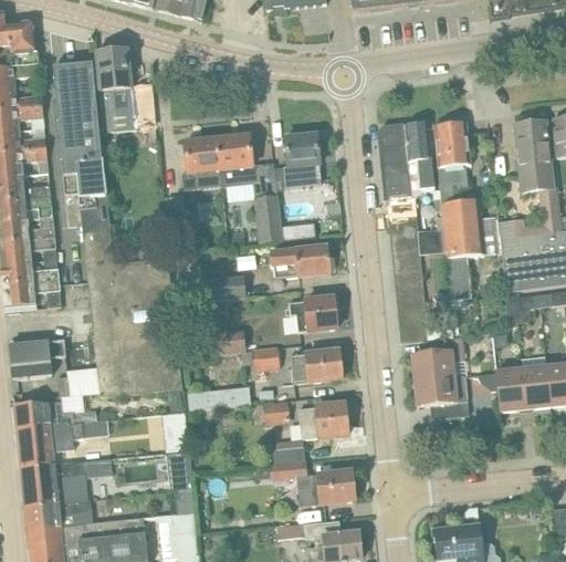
[(157,0),(156,8),(179,13),(181,0),(157,0)]
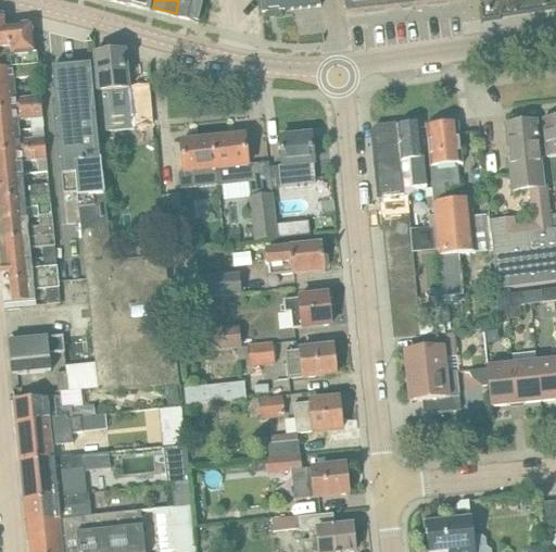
[(178,0),(176,13),(198,19),(202,0),(178,0)]
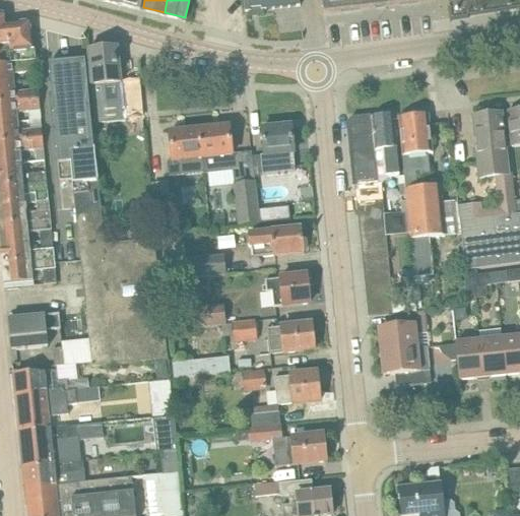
[(244,0),(245,8),(250,8),(250,5),(261,4),(261,7),(300,2),(300,0),(244,0)]
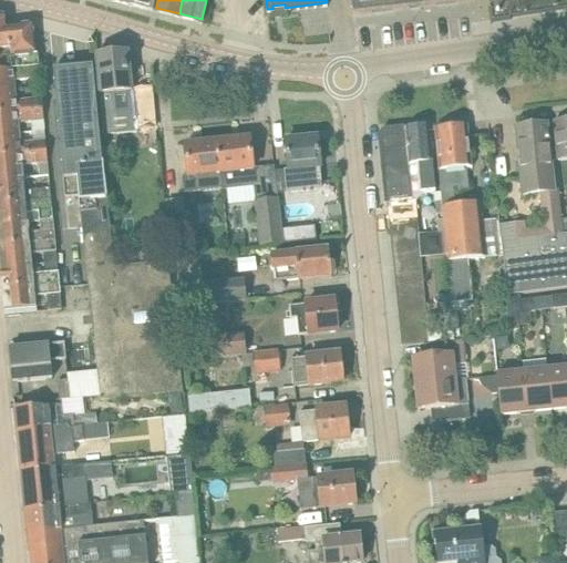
[(351,0),(352,10),(437,0),(351,0)]
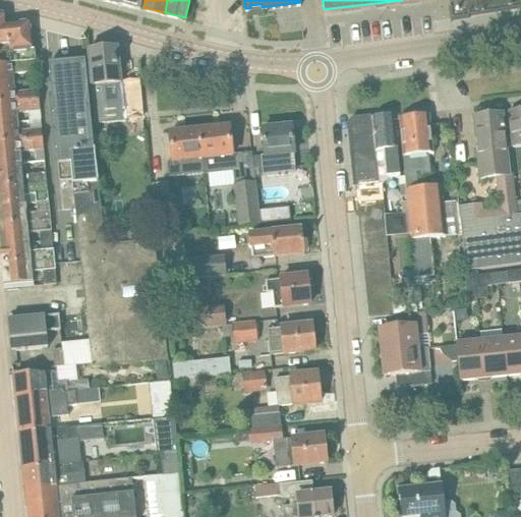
[(450,0),(452,14),(520,4),(520,0),(450,0)]
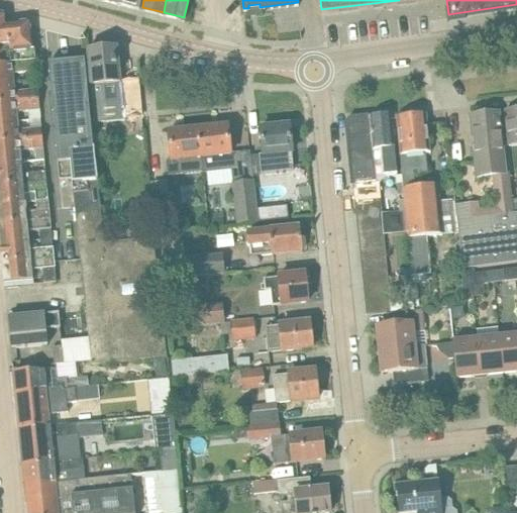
[(11,60),(35,58),(32,37),(30,18),(7,20),(7,23),(11,60)]
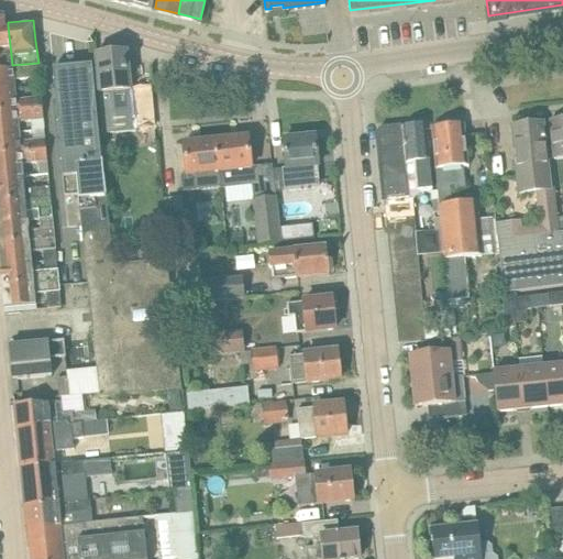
[(0,66),(12,65),(8,25),(0,30),(0,66)]
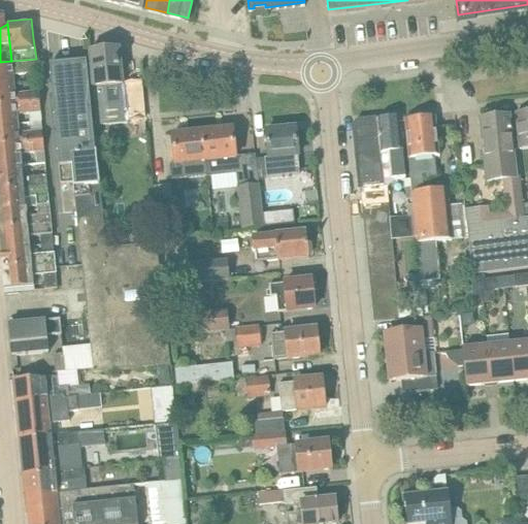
[(97,115),(101,154),(118,152),(114,112),(108,113),(105,82),(118,80),(116,63),(119,63),(118,57),(116,58),(114,47),(119,47),(119,45),(89,48),(95,115),(97,115)]
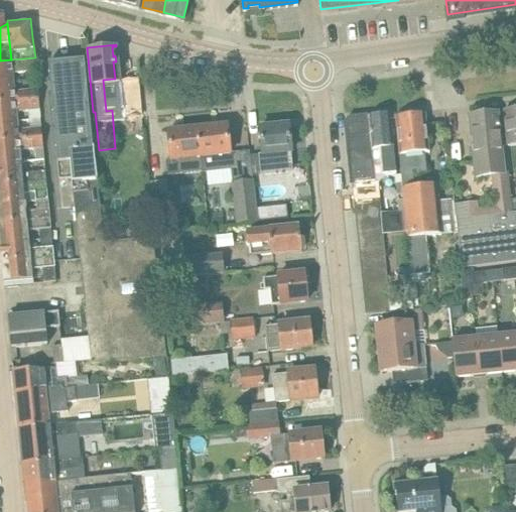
[(84,56),(48,60),(58,168),(59,176),(72,175),(79,242),(86,306),(89,338),(92,360),(165,353),(152,234),(103,239),(97,185),(89,105),(84,56)]
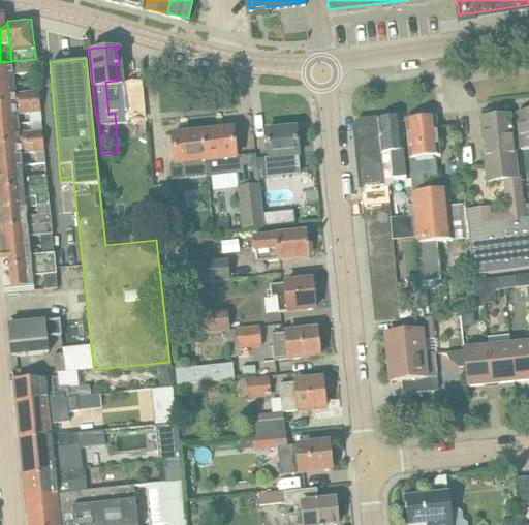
[(36,59),(11,61),(0,62),(0,83),(13,82),(12,71),(37,69),(36,59)]
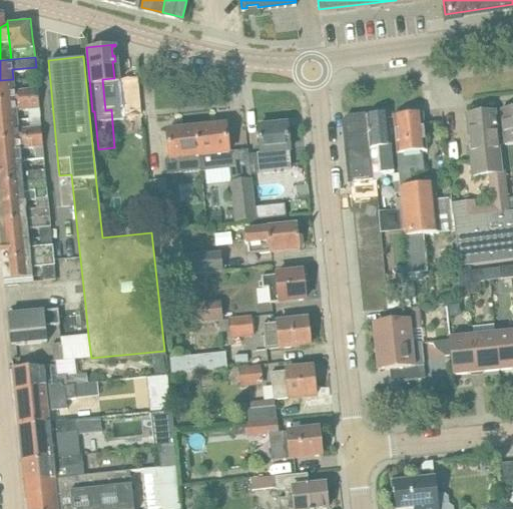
[(123,116),(139,114),(136,75),(119,77),(123,116)]
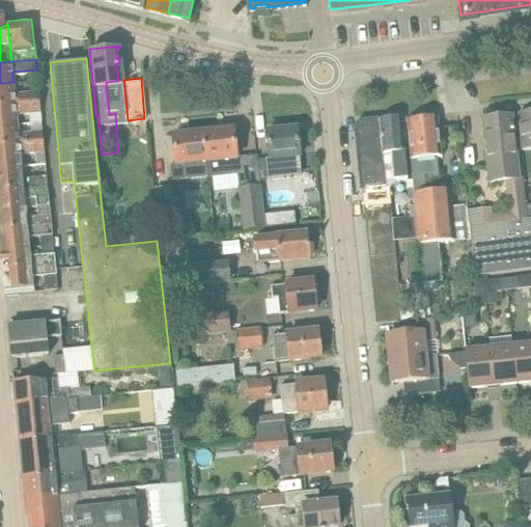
[(14,82),(0,83),(0,103),(39,100),(38,90),(15,92),(14,82)]
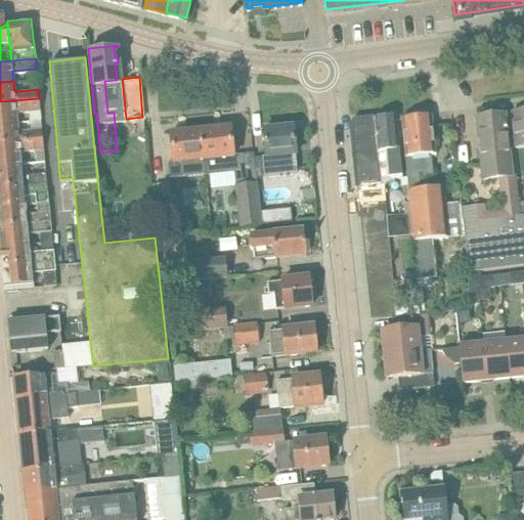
[(39,98),(0,101),(0,121),(17,120),(16,110),(40,107),(39,98)]
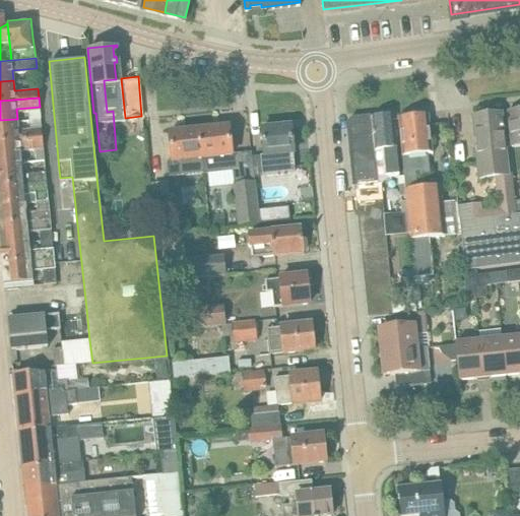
[(519,107),(508,109),(512,143),(519,141),(519,107)]
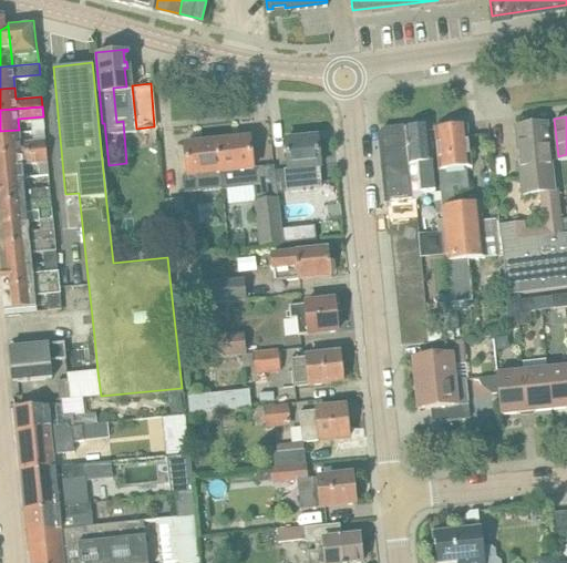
[(547,121),(515,124),(518,146),(523,191),(542,190),(545,217),(560,215),(557,185),(554,185),(549,142),(547,121)]
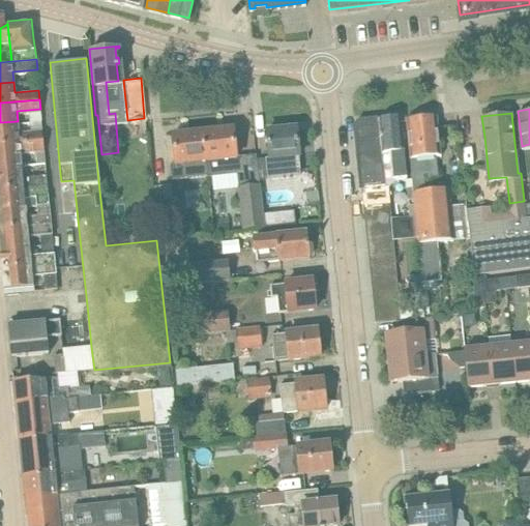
[(381,150),(383,150),(386,184),(388,184),(394,176),(406,175),(401,114),(379,116),(381,150)]
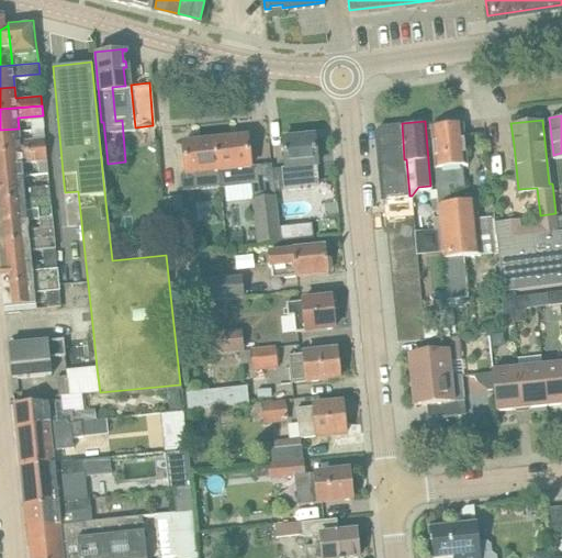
[(444,256),(462,254),(481,253),(475,198),(450,201),(449,186),(463,185),(461,163),(468,163),(463,121),(430,124),(435,166),(440,166),(442,187),(437,187),(444,256)]
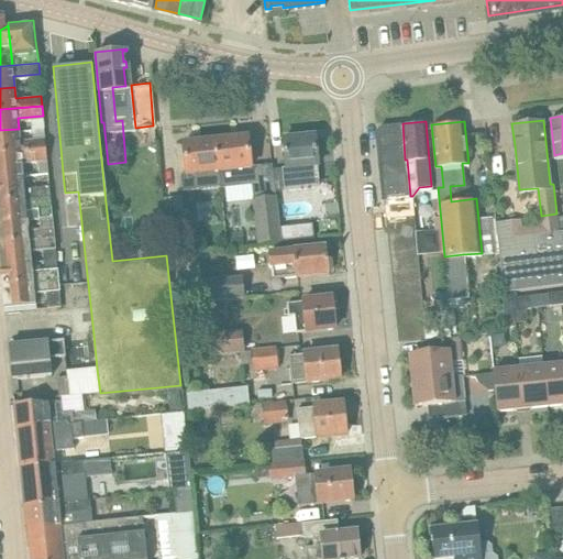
[(405,160),(403,123),(381,125),(377,132),(381,163),(405,160)]
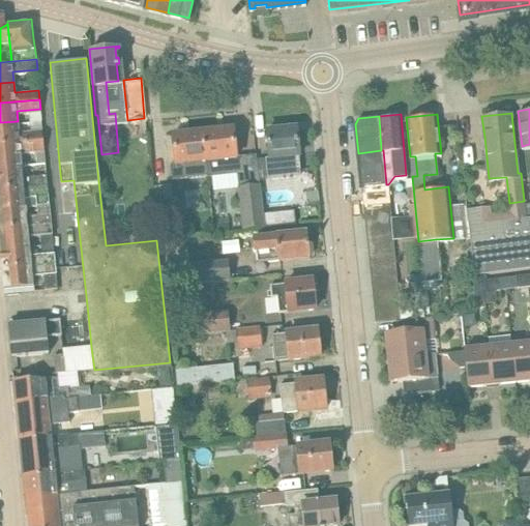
[(18,121),(0,122),(0,143),(43,139),(41,127),(19,130),(18,121)]
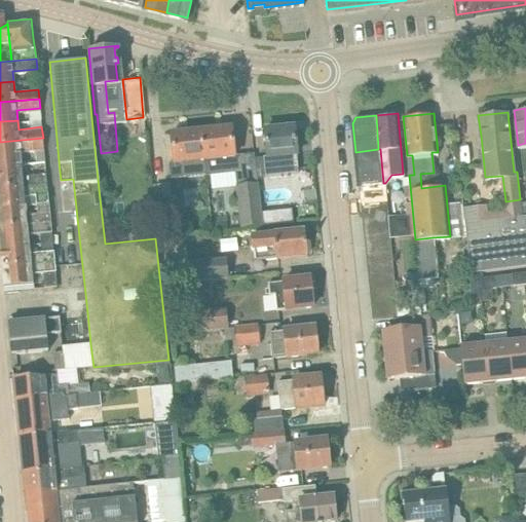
[(255,151),(239,153),(233,153),(230,124),(202,127),(205,157),(207,172),(240,169),(241,181),(258,179),(255,151)]
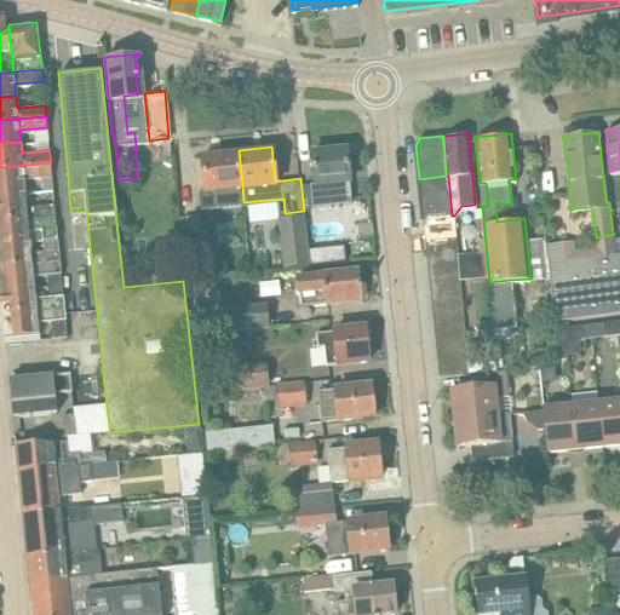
[(315,180),(310,182),(313,203),(351,200),(346,147),(311,150),(315,180)]
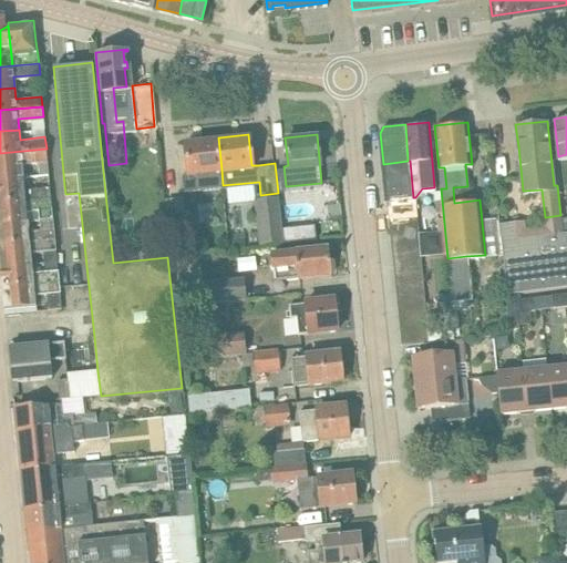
[(222,170),(218,137),(185,141),(187,172),(182,172),(183,190),(198,188),(197,172),(222,170)]
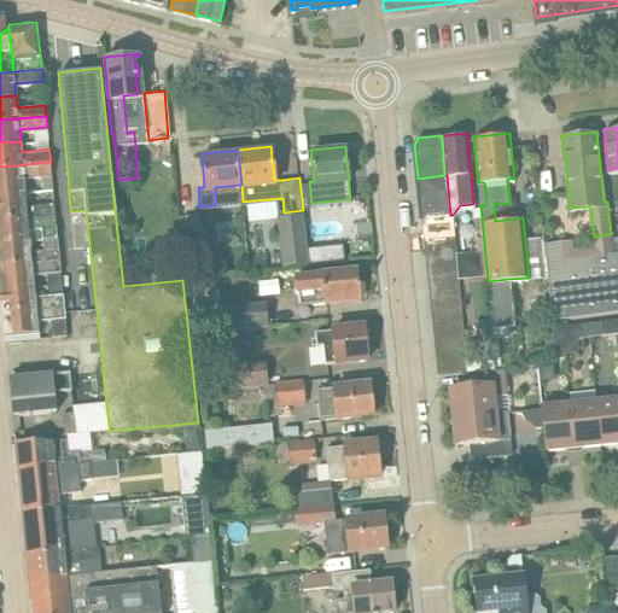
[(51,162),(0,167),(0,188),(25,186),(24,175),(51,173),(51,162)]
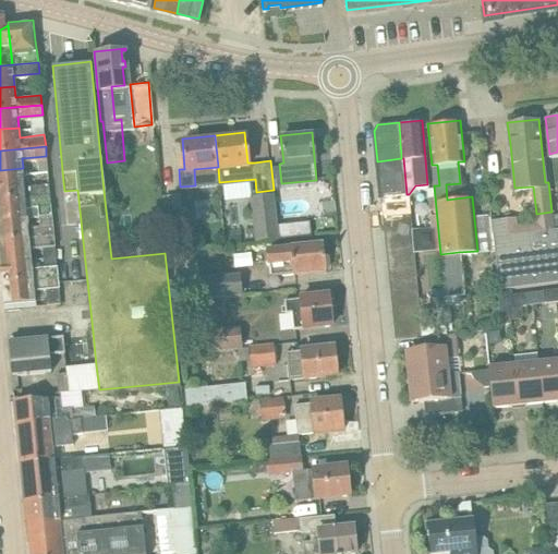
[(403,158),(401,158),(377,161),(380,201),(407,197),(407,194),(403,158)]
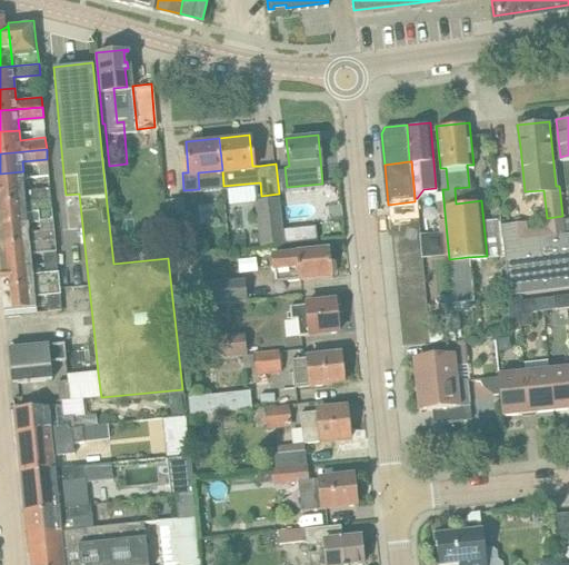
[(0,201),(51,196),(50,186),(25,188),(23,177),(0,178),(0,201)]
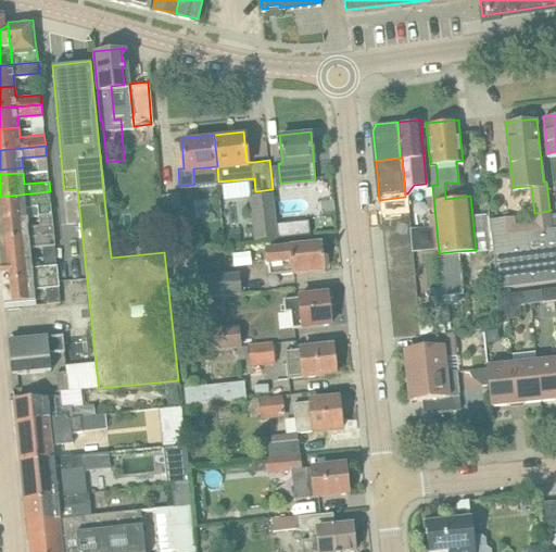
[(181,218),(179,189),(164,191),(166,220),(181,218)]
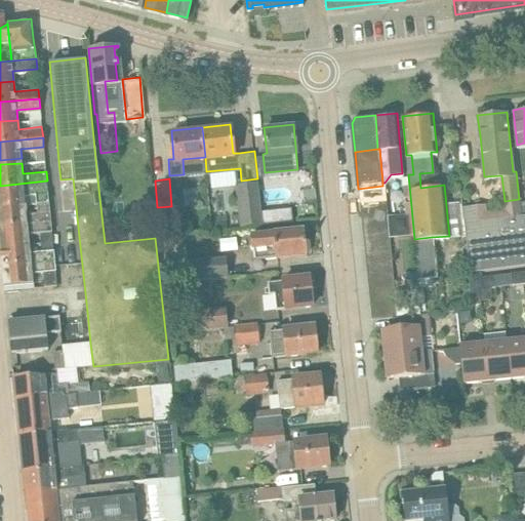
[(241,181),(236,181),(236,183),(240,225),(246,225),(263,223),(257,178),(241,181)]
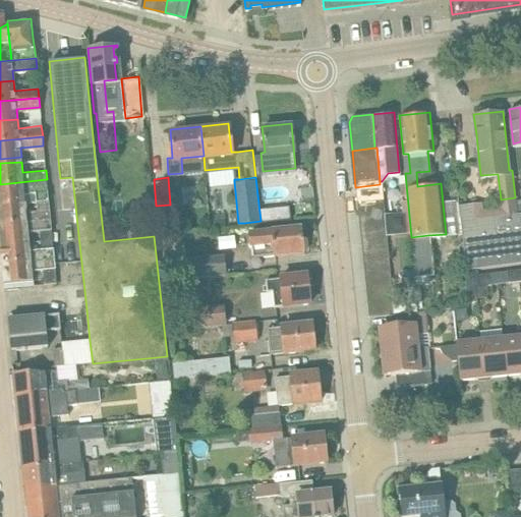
[(47,179),(0,184),(0,204),(25,202),(24,191),(32,191),(36,190),(48,189),(47,179)]
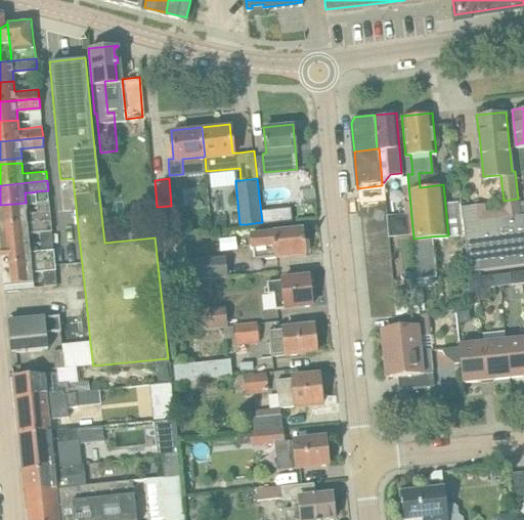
[(382,185),(357,188),(359,201),(384,199),(382,185)]
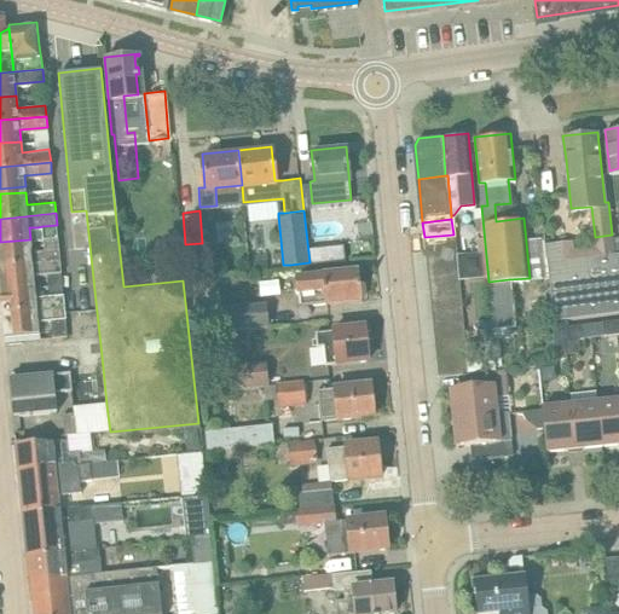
[(38,227),(29,227),(30,239),(44,238),(42,226),(38,227)]
